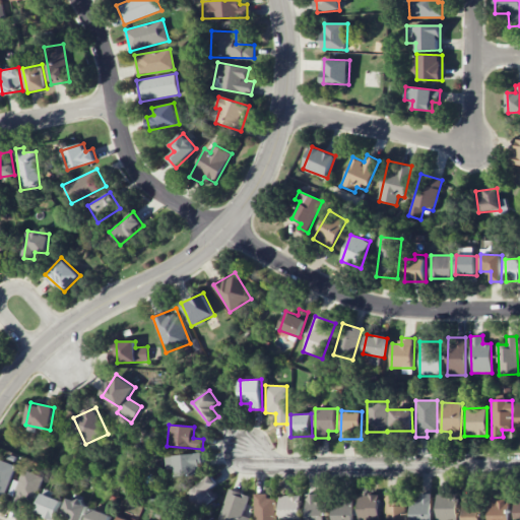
[(175,476),(198,475),(197,465),(203,465),(203,454),(167,455),(167,469),(175,469),(175,476)]
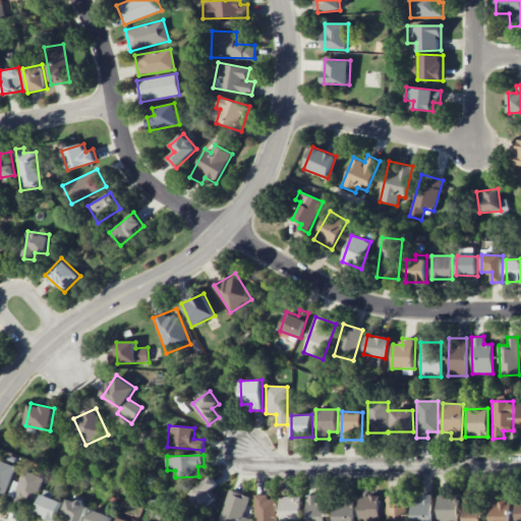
[(16,466),(0,459),(0,498),(3,499),(16,466)]
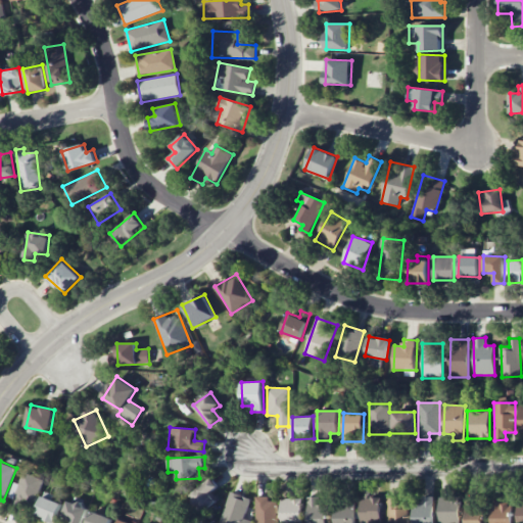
[(42,478),(22,472),(13,504),(34,510),(42,478)]
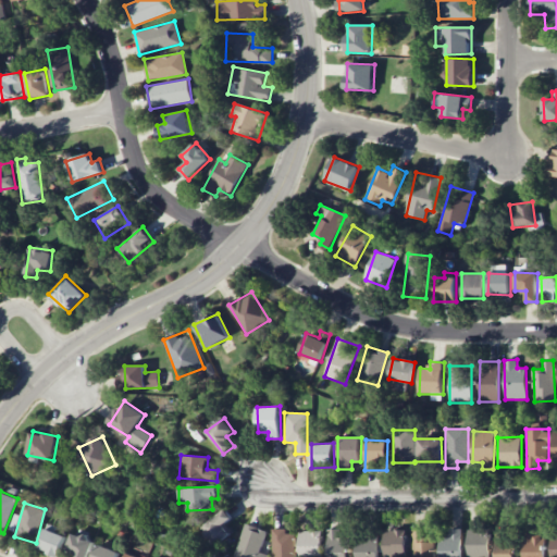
[(215,545),(231,534),(223,524),(232,519),(225,509),(201,527),(215,545)]
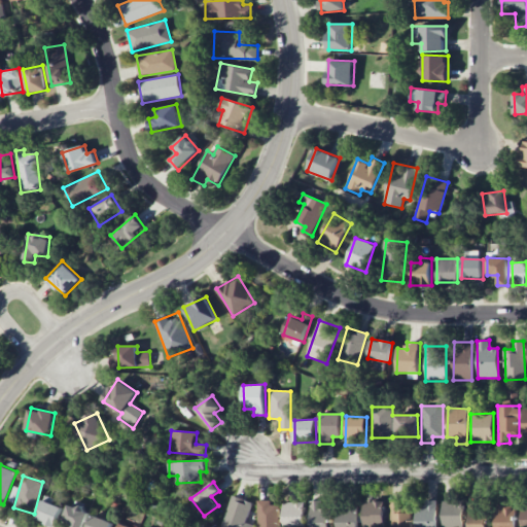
[(252,501),(232,495),(221,526),(251,526),(253,525),(245,523),(252,501)]
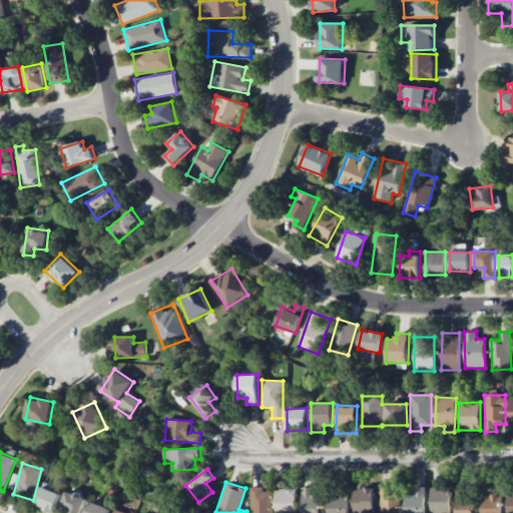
[(61,493),(41,486),(35,506),(54,512),(61,493)]
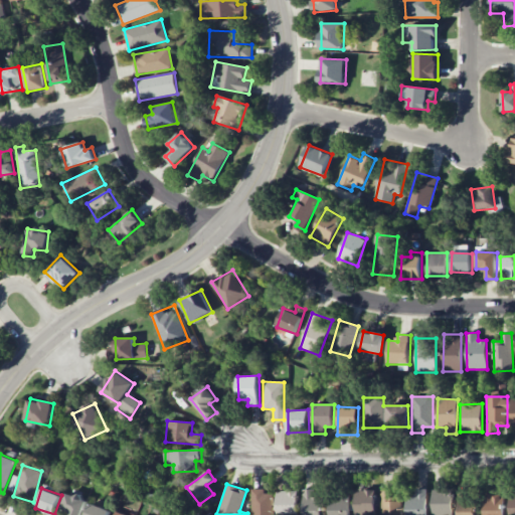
[(321,514),(321,489),(302,489),(302,514),(321,514)]
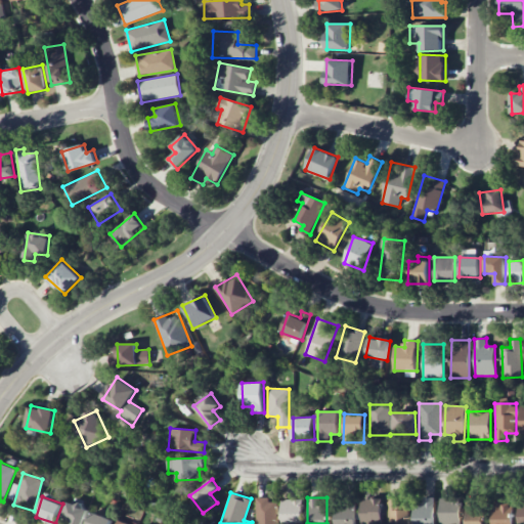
[(406,523),(406,504),(399,505),(399,497),(387,497),(387,523),(406,523)]
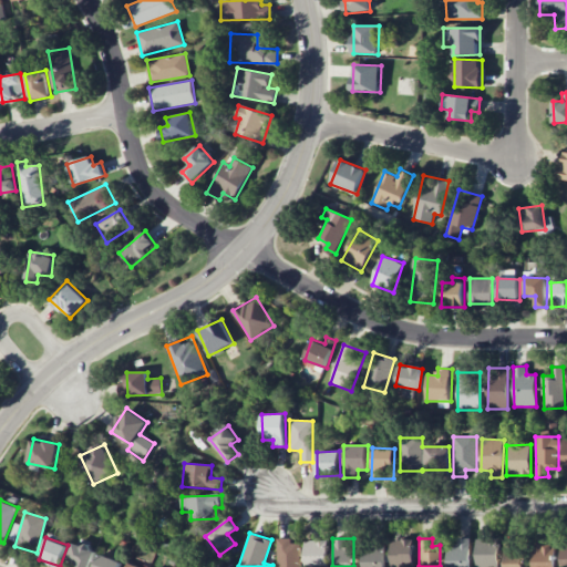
[(470,566),(470,538),(456,538),(456,546),(446,546),(446,566),(470,566)]
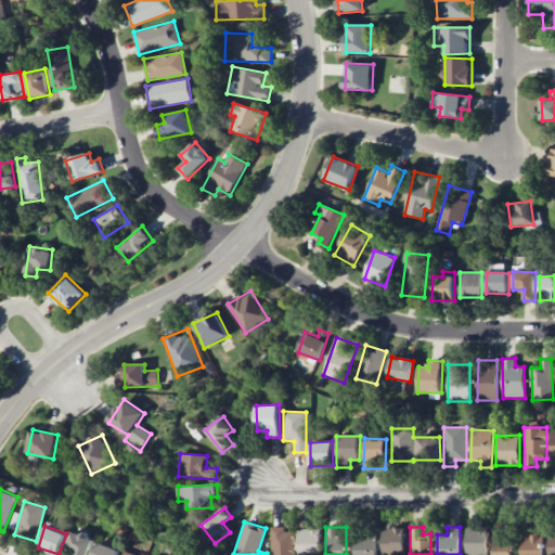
[(271,528),(270,554),(292,554),(293,529),(271,528)]
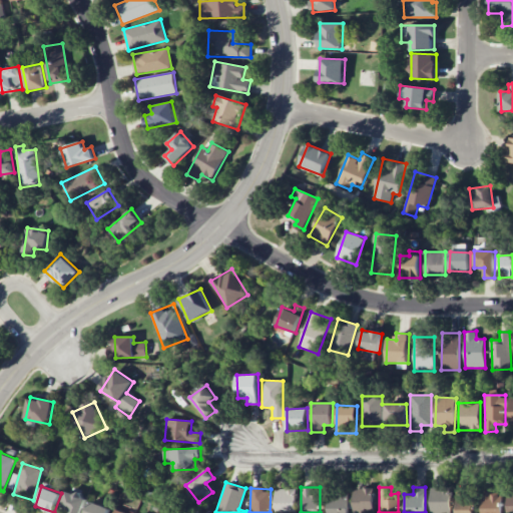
[(296,512),(297,488),(276,488),(275,512),(296,512)]
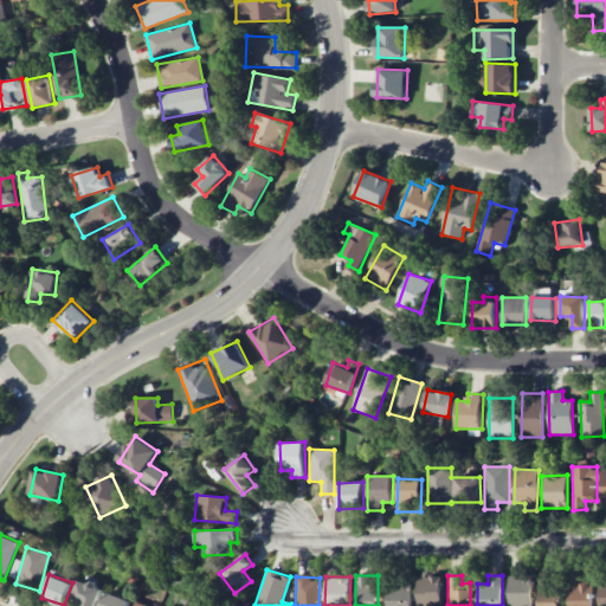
[(440,577),(417,577),(418,605),(442,605),(440,577)]
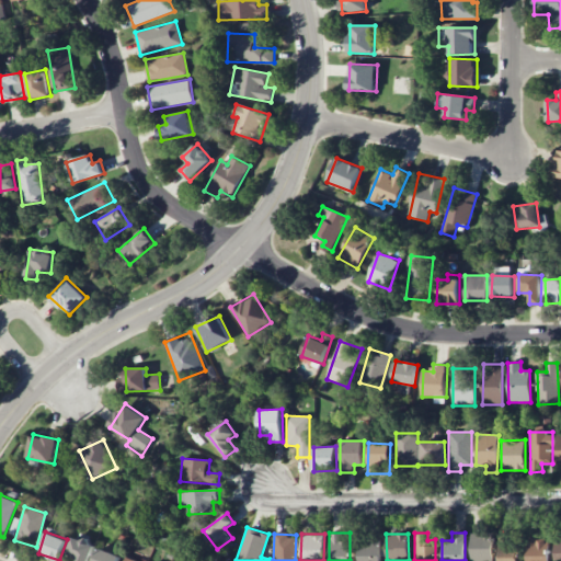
[(493,560),(493,534),(471,534),(471,560),(493,560)]
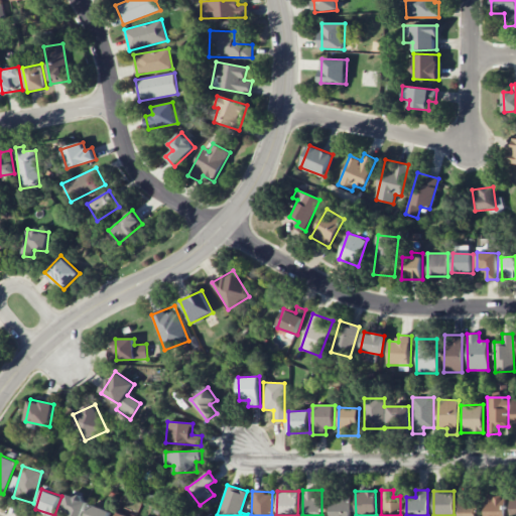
[(459,515),(476,515),(476,491),(459,492),(459,515)]
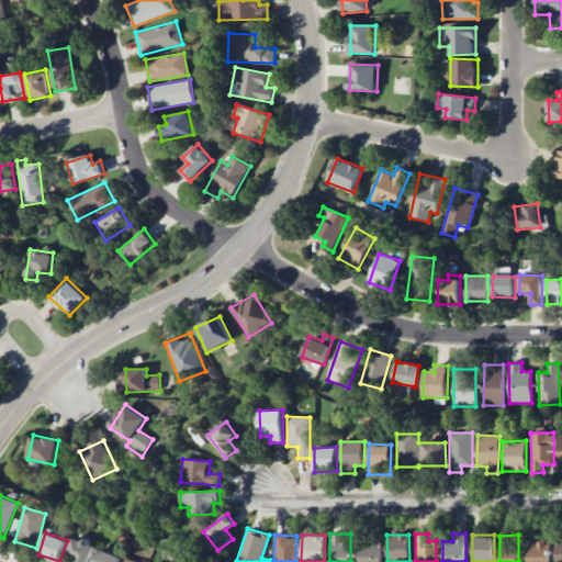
[(66,561),(89,561),(96,544),(76,538),(66,561)]
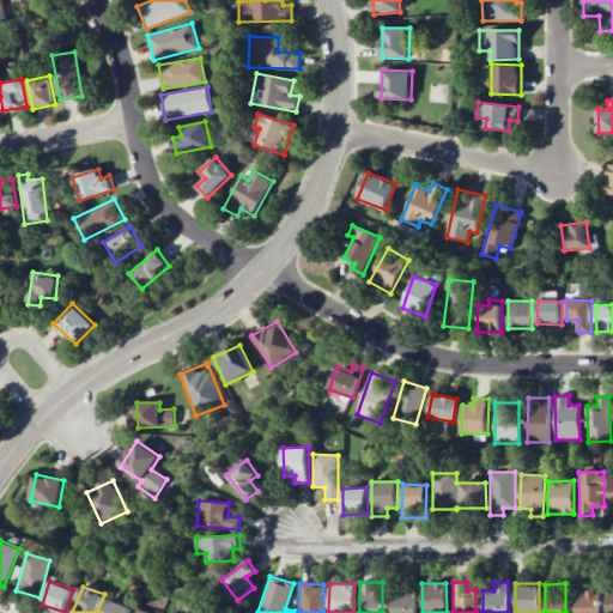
[(390,612),(413,612),(416,587),(392,587),(390,612)]
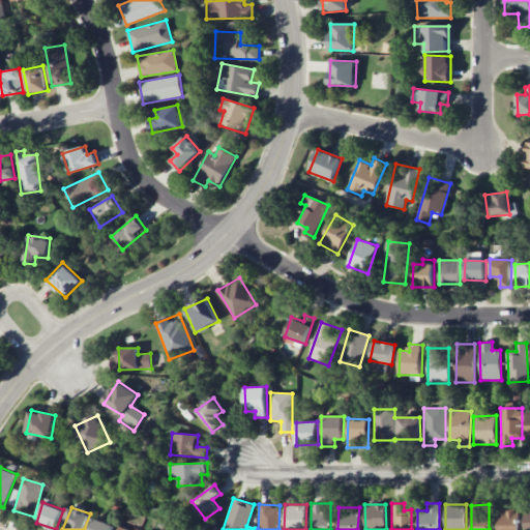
[(498,529),(519,529),(520,508),(499,507),(498,529)]
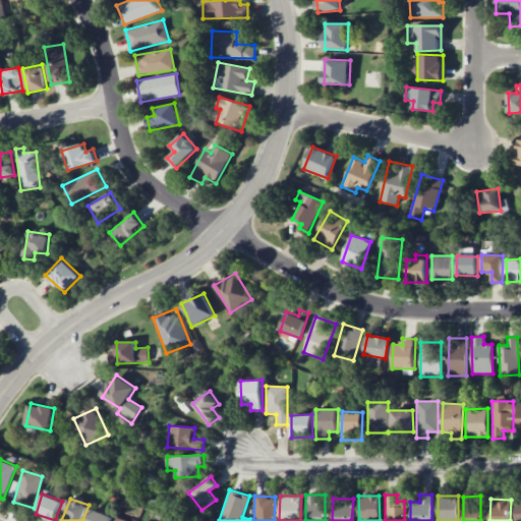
[(109,520),(112,516),(93,509),(88,520),(109,520)]
